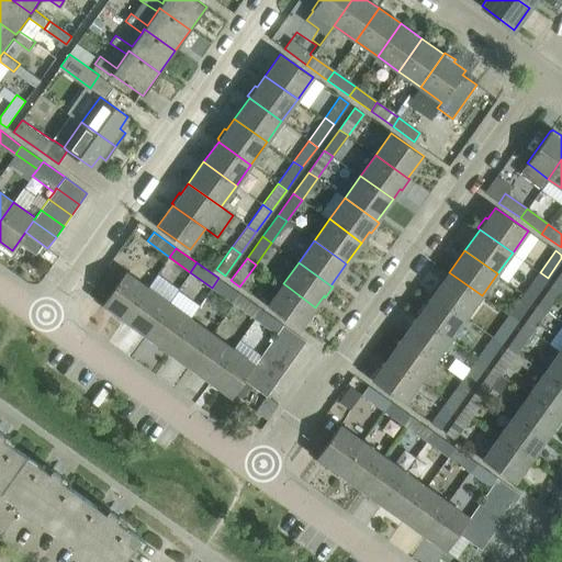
[(124,319),(147,288),(125,271),(102,304),(113,312),(112,314),(123,322),(124,319)]
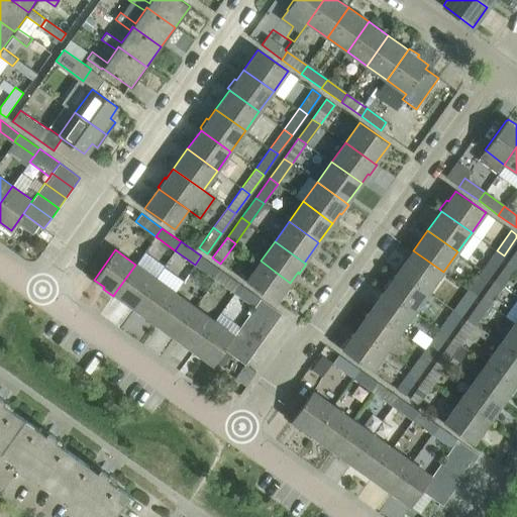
[(443,272),(413,250),(399,270),(428,292),(443,272)]
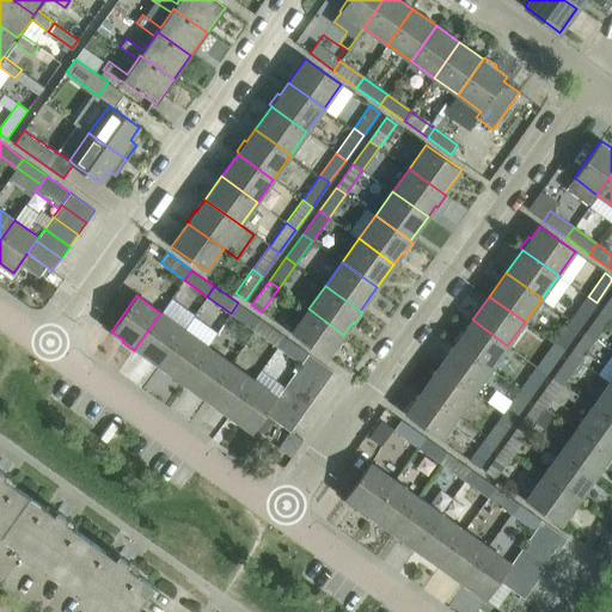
[(580,326),(597,303),(588,297),(571,320),(580,326)]
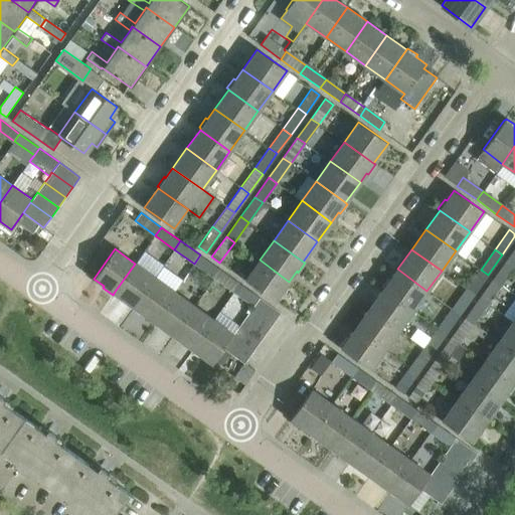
[(219,269),(200,254),(194,264),(214,278),(219,269)]
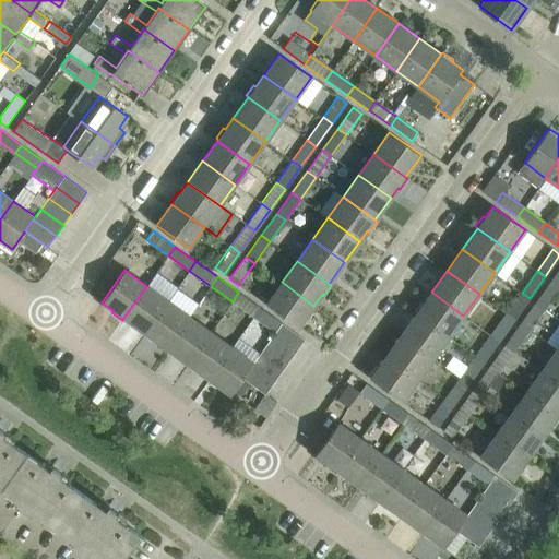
[(545,308),(558,288),(558,285),(551,281),(536,302),(545,308)]
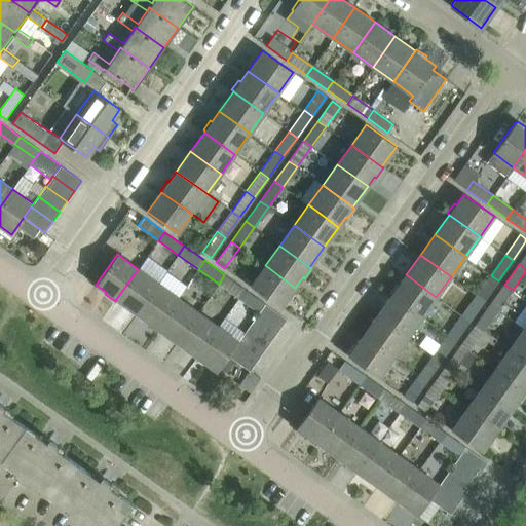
[(280,307),(295,288),(265,265),(251,286),(280,307)]
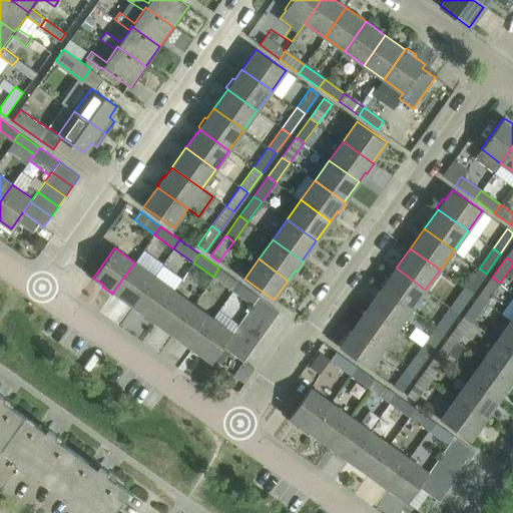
[(132,306),(153,276),(134,263),(113,292),(132,306)]
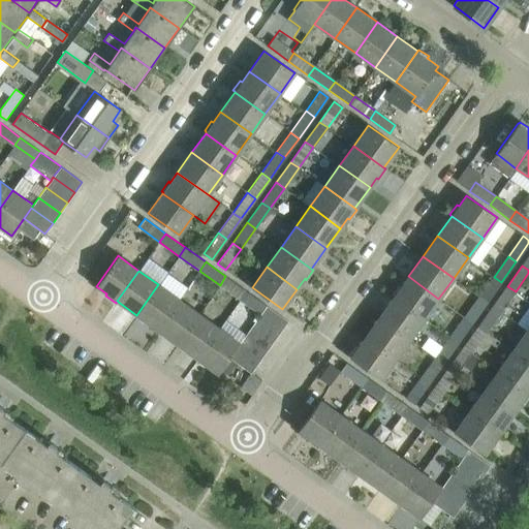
[(246,291),(225,276),(220,285),(240,300),(246,291)]
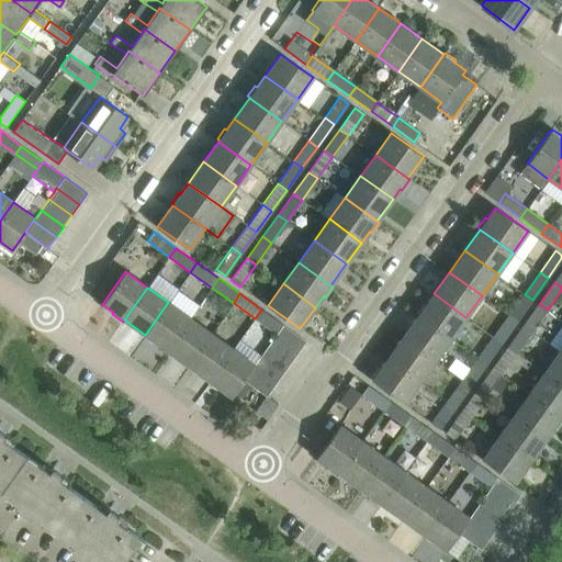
[(465,317),(434,293),(426,304),(424,303),(416,313),(418,315),(450,338),(465,317)]
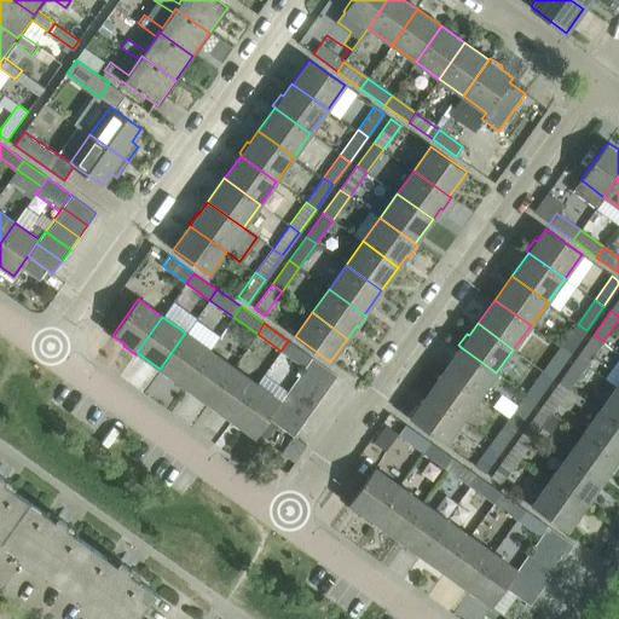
[(570,353),(586,330),(578,324),(561,347),(570,353)]
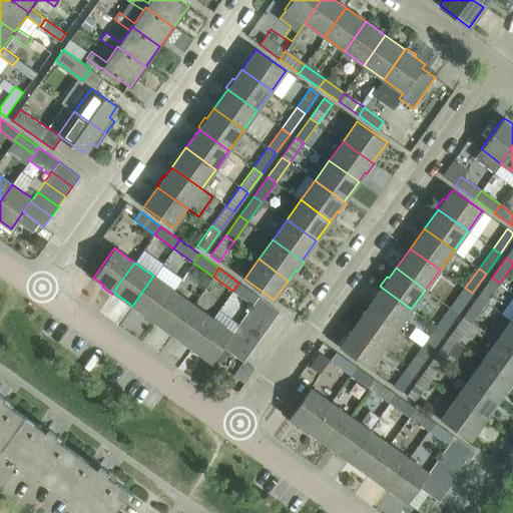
[(152,320),(173,290),(153,276),(132,306),(152,320)]
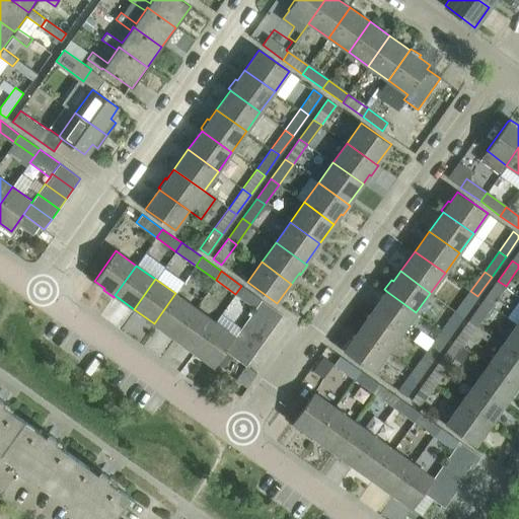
[(492,306),(506,286),(498,281),(484,300),(492,306)]
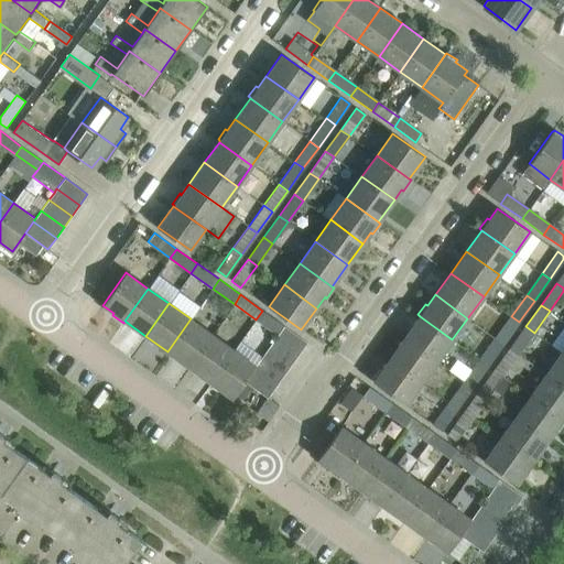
[(284,326),(262,311),(256,320),(278,335),(284,326)]
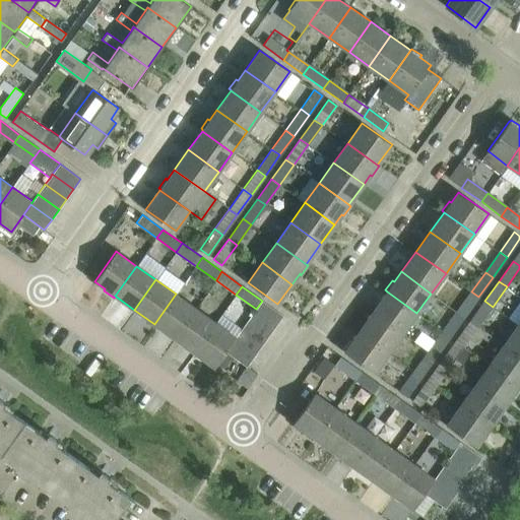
[(416,313),(387,291),(373,312),(402,333),(416,313)]
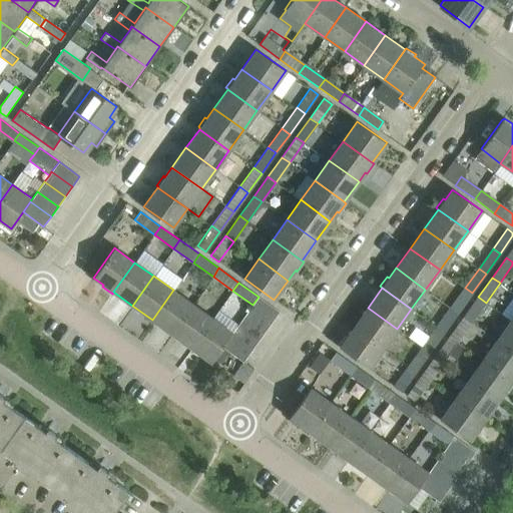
[(458,313),(472,293),(465,288),(451,308),(458,313)]
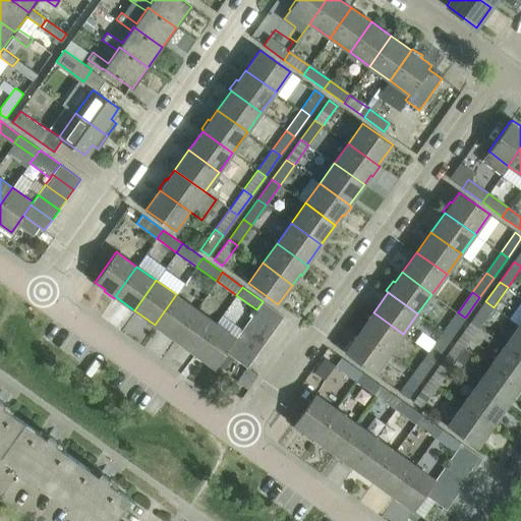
[(175,339),(196,308),(176,294),(155,325),(175,339)]
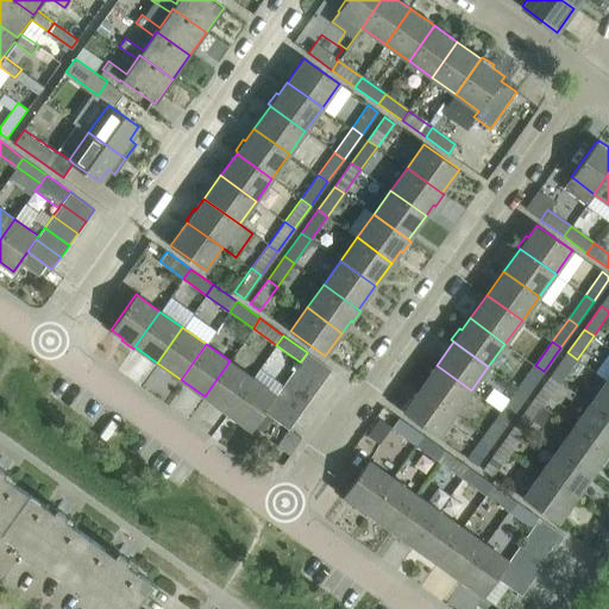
[(332,370),(307,352),(300,362),(299,364),(324,381),(332,370)]
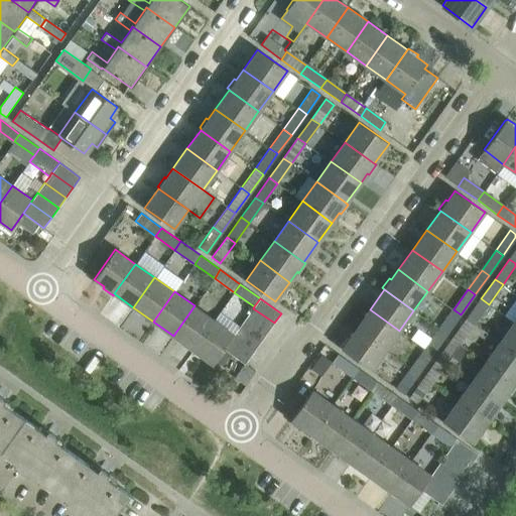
[(495,308),(489,304),(481,298),(467,317),(475,324),(482,313),(489,317),(495,308)]
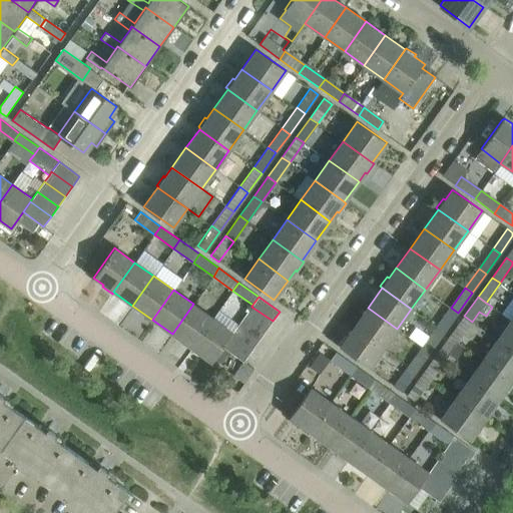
[(191,348),(213,318),(193,304),(172,334),(191,348)]
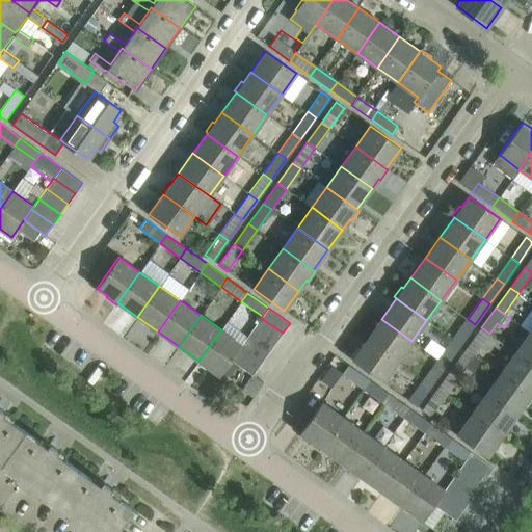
[(283,333),(261,318),(253,328),(274,343),(283,333)]
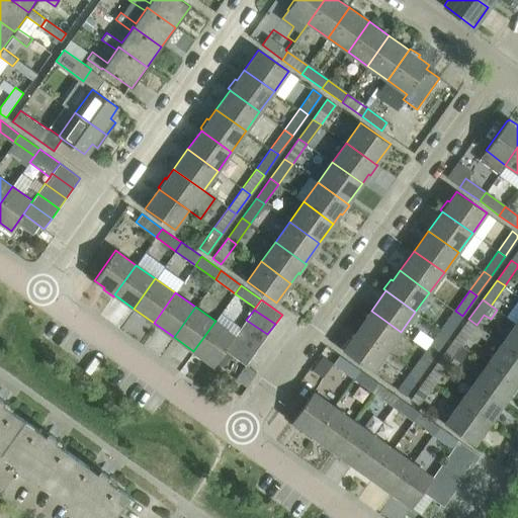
[(401,332),(371,311),(357,330),(386,351),(401,332)]
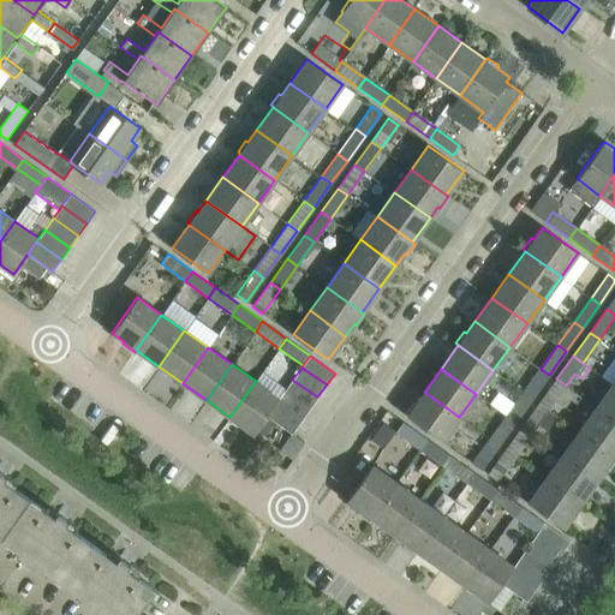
[(532,399),(549,375),(541,369),(524,393),(532,399)]
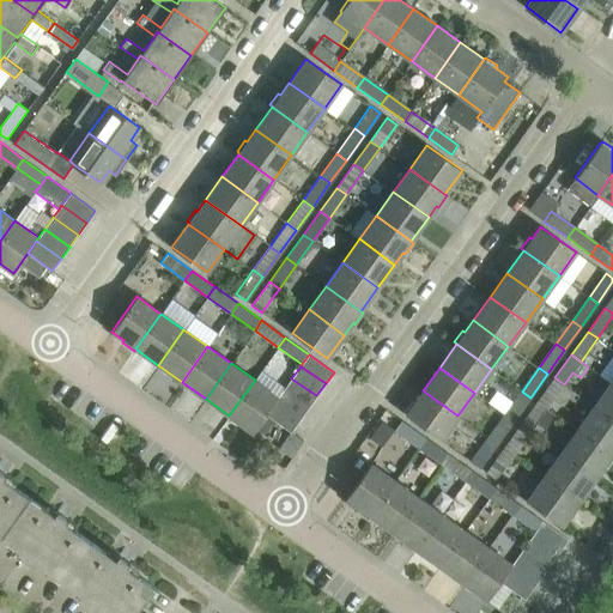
[(547,408),(564,384),(554,377),(538,401),(547,408)]
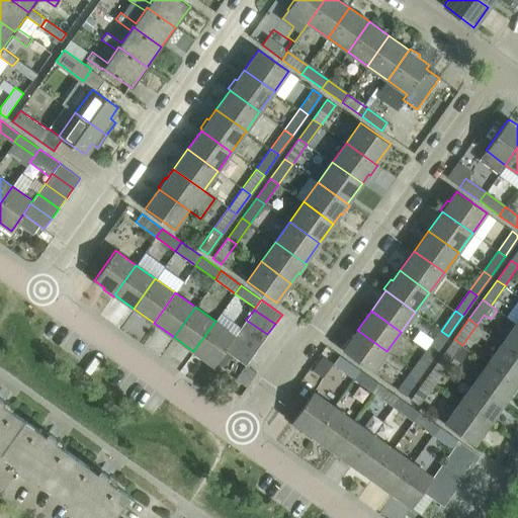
[(267,334),(246,320),(239,330),(260,345),(267,334)]
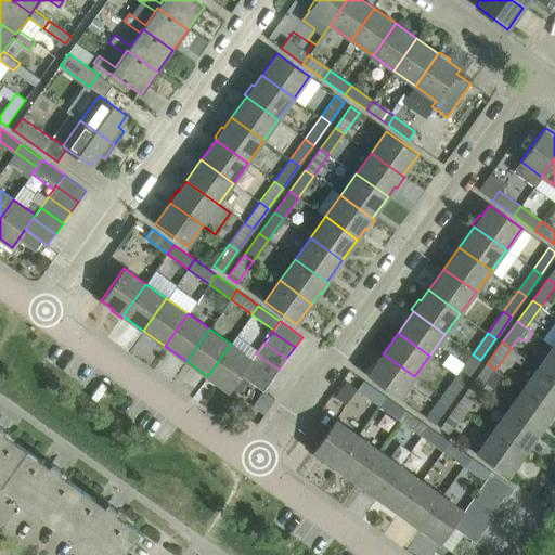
[(241,375),(248,364),(252,359),(231,344),(207,376),(229,391),(241,375)]
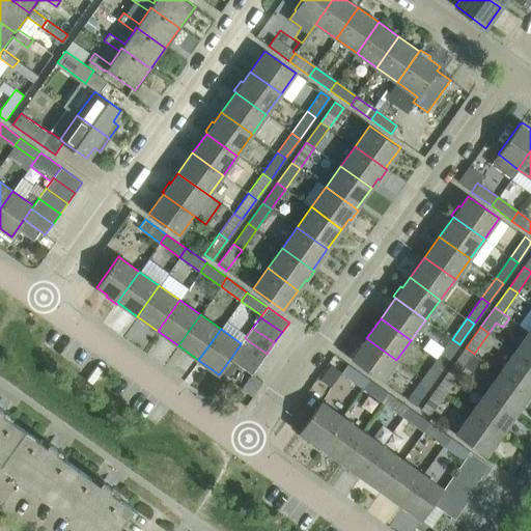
[(530,363),(530,333),(528,331),(513,351),(530,363)]
